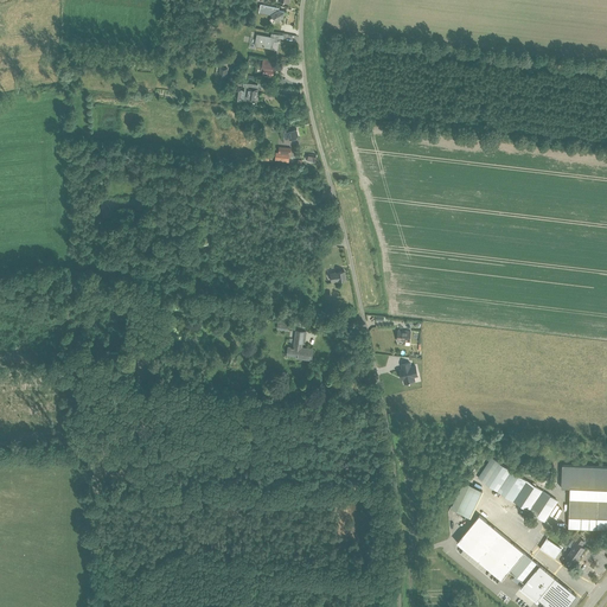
[(283,17),(285,11),(280,10),(280,7),(261,4),(260,12),(272,14),(276,21),(283,17)]
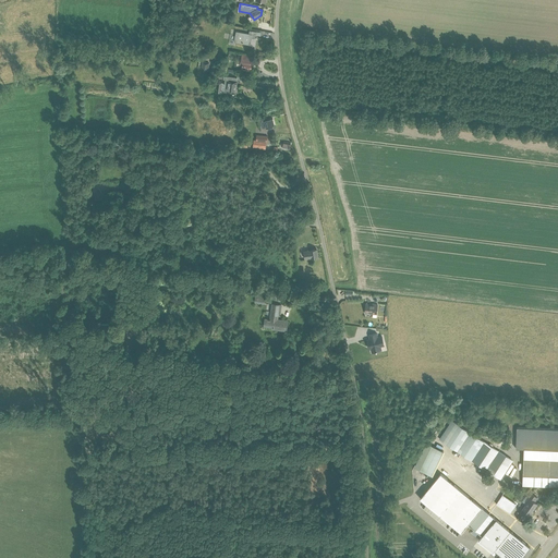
[(256,37),(256,32),(250,31),(250,34),(237,32),(234,41),(249,44),(250,40),(252,40),(252,36),(256,37)]
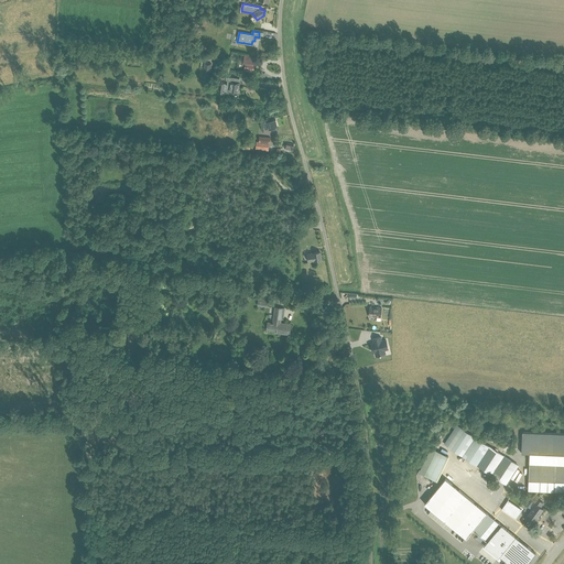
[(245,55),(243,65),(246,65),(245,71),(253,73),(255,64),(253,64),(255,57),(245,55)]
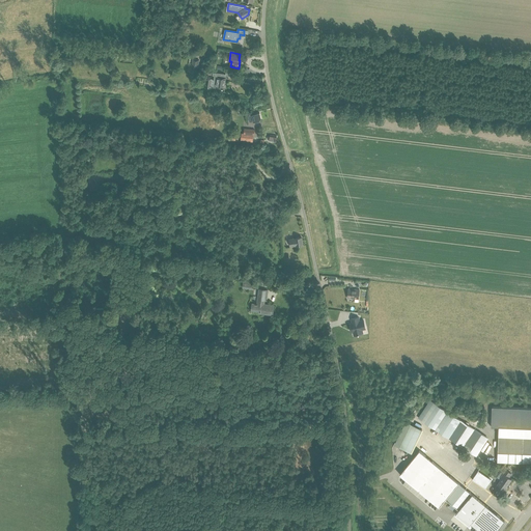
[(216,74),(214,89),(225,90),(226,78),(225,78),(226,76),(216,74)]
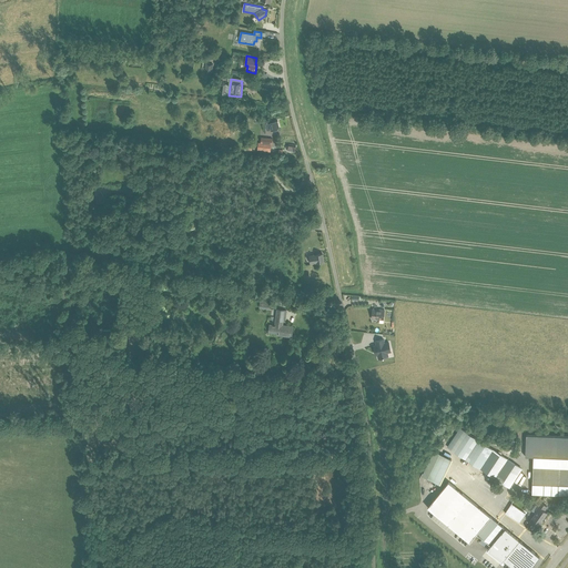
[(277,121),(270,123),(270,121),(264,122),(267,131),(272,130),(272,131),(276,130),(276,129),(280,128),(277,121)]
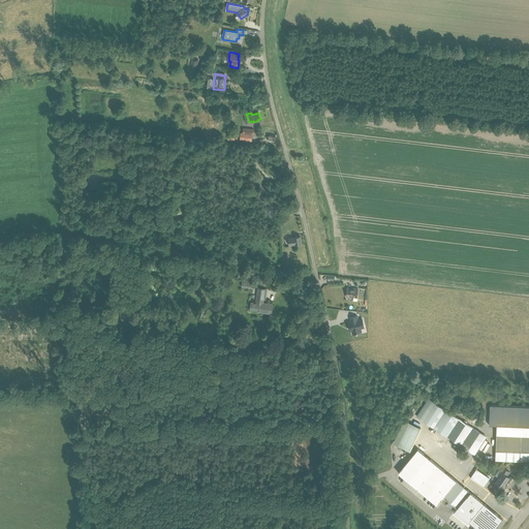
[(254,129),(244,128),(243,133),(242,133),(242,139),(252,141),(252,134),(253,134),(254,129)]
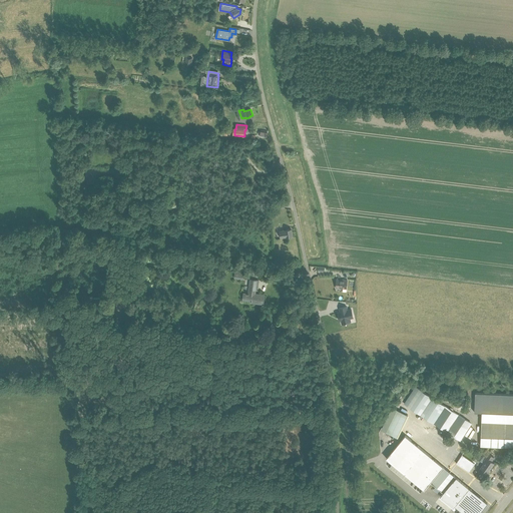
[(280,230),(281,238),(293,236),(292,228),(280,230)]
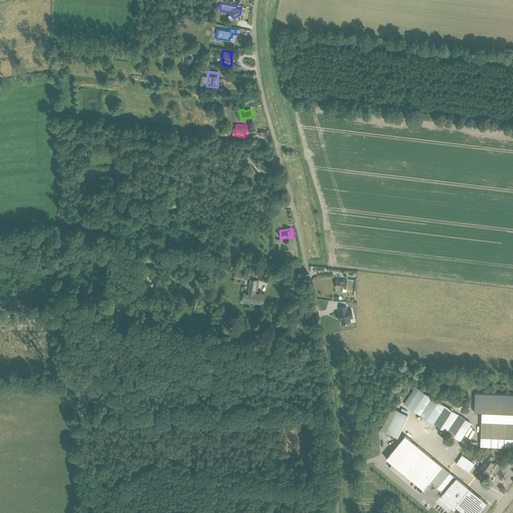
[(244,293),(243,300),(250,301),(249,303),(264,304),(266,296),(255,294),(257,288),(259,289),(260,281),(251,280),(249,294),(244,293)]
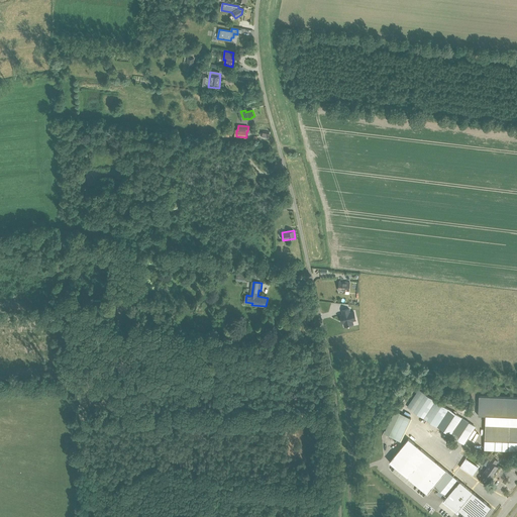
[(349,283),(339,282),(338,290),(345,291),(345,294),(349,294),(349,291),(349,283)]
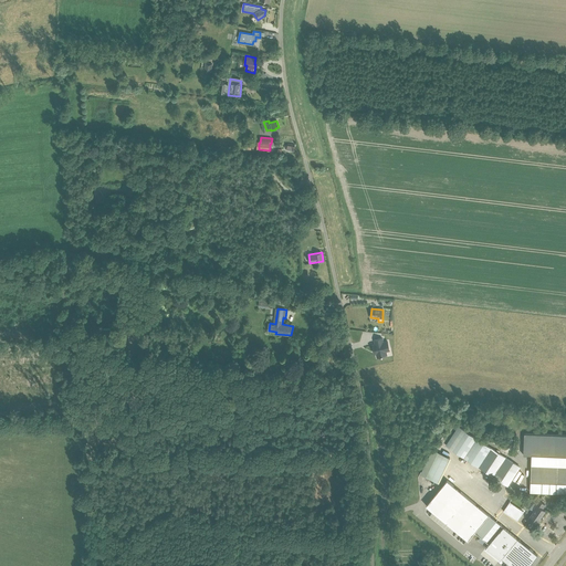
[(140,342),(139,332),(128,332),(129,343),(140,342)]
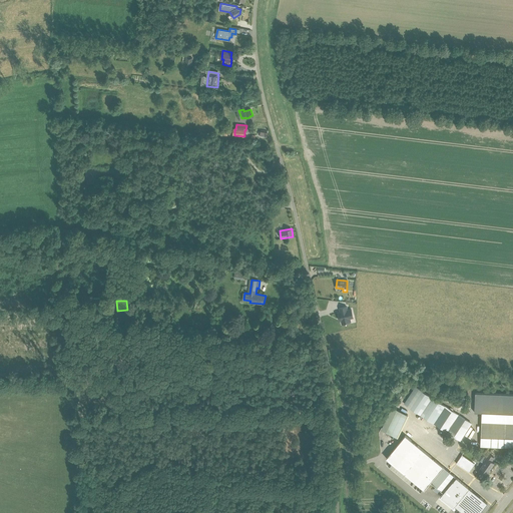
[(340,313),(338,313),(339,318),(341,317),(342,324),(351,322),(350,319),(354,318),(352,310),(348,311),(347,307),(339,308),(340,313)]
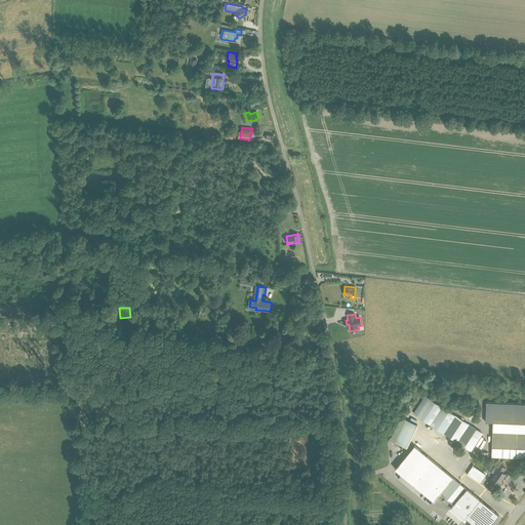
[(426,396),(414,413),(444,433),(471,451),(473,448),(476,444),(477,442),(483,434),(455,415),(426,396)]
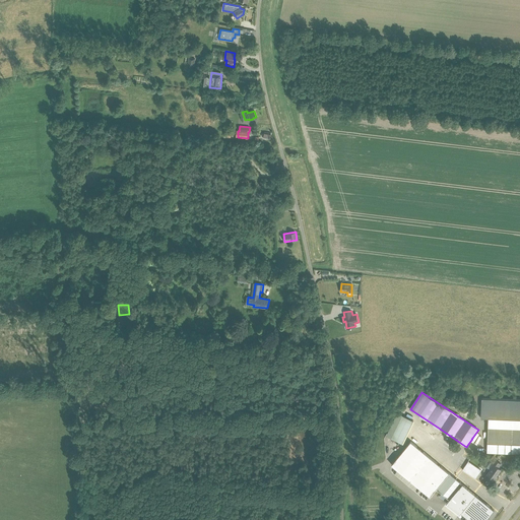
[(481,418),(519,419),(519,399),(482,398),(481,418)]
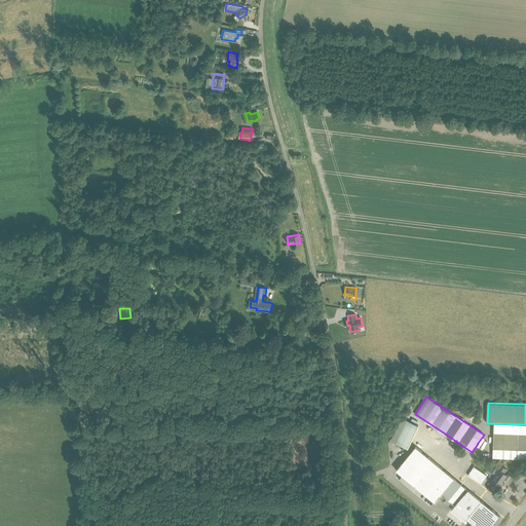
[(409,448),(419,424),(404,418),(402,425),(404,425),(397,444),(409,448)]
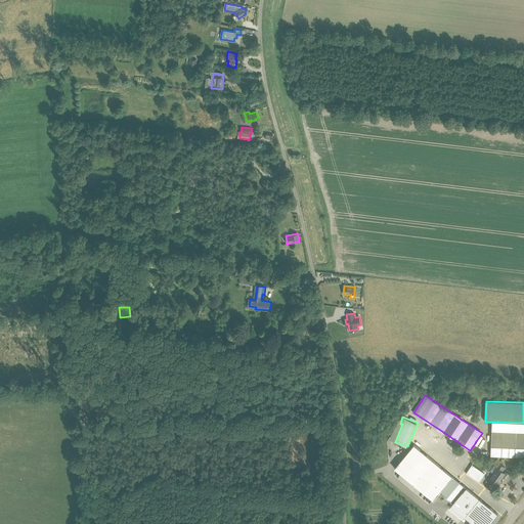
[(523,431),(492,430),(491,446),(523,447),(523,431)]
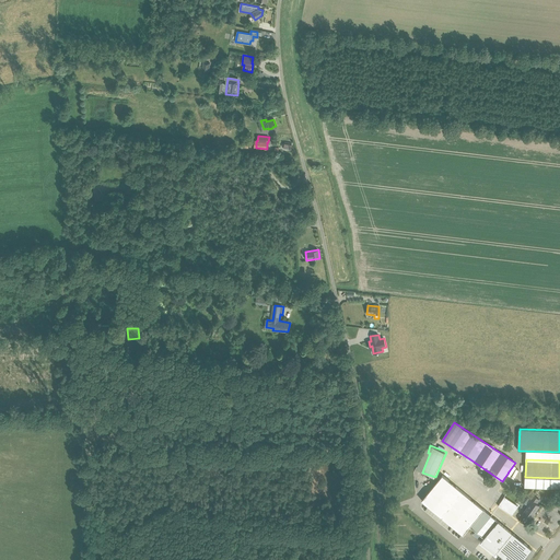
[(428,493),(422,500),(429,506),(443,517),(443,518),(453,526),(463,535),(466,531),(469,526),(470,527),(471,527),(486,511),(485,511),(483,510),(462,491),(442,475),(442,476),(439,480),(428,493)]
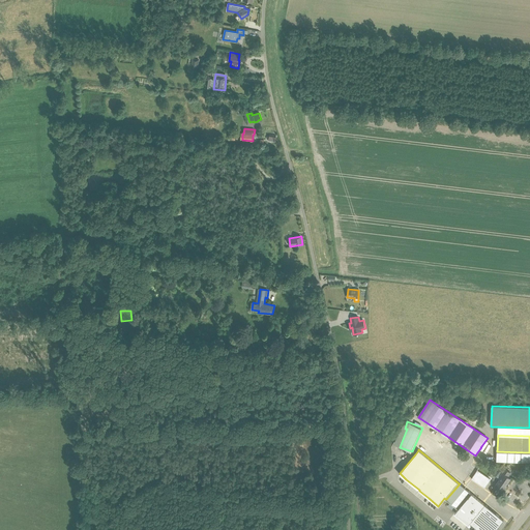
[(502,492),(511,478),(509,477),(511,473),(506,469),(500,476),(502,477),(496,488),(502,492)]
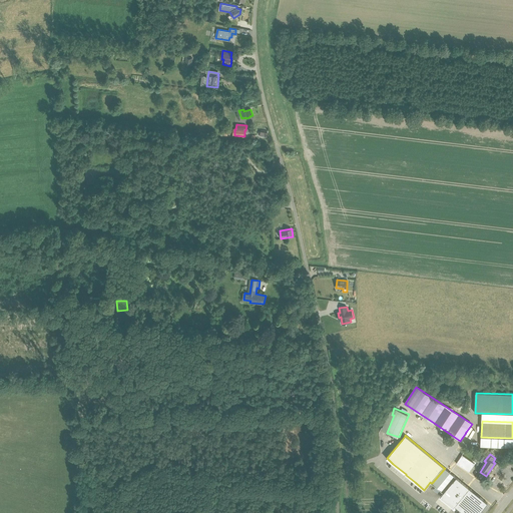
[(469,472),(475,464),(462,455),(456,463),(469,472)]
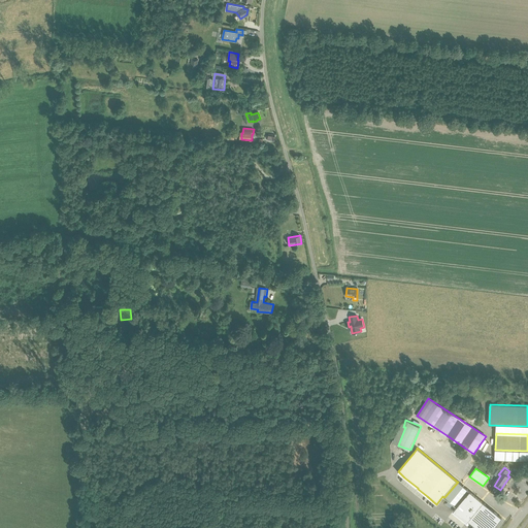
[(458,482),(444,497),(456,507),(455,509),(453,512),(460,517),(466,522),(468,521),(469,521),(476,527),(493,527),(501,518),(458,482)]
